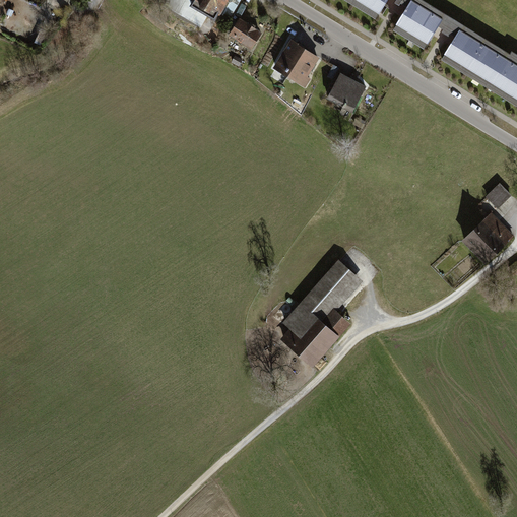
[(159,0),(158,2),(196,24),(203,12),(210,16),(213,11),(214,12),(221,0),(159,0)]
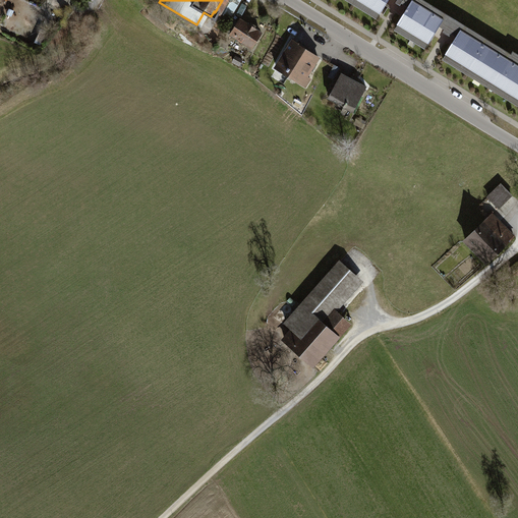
[(345,0),(377,19),(388,0),(394,0),(395,1),(394,3),(396,4),(398,0),(345,0)]
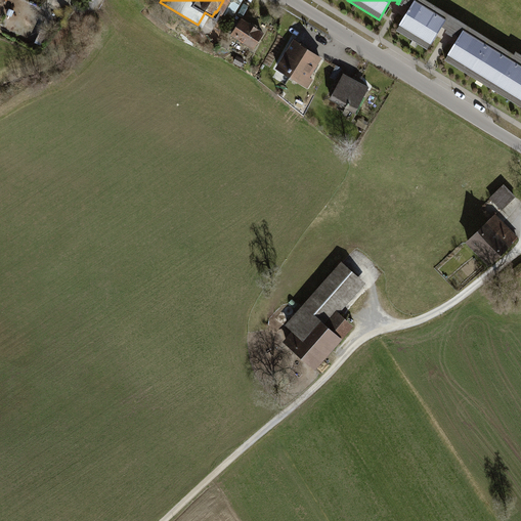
[(400,0),(398,4),(401,6),(403,4),(408,7),(394,30),(427,49),(441,27),(445,30),(444,32),(447,35),(457,19),(425,0),(400,0)]
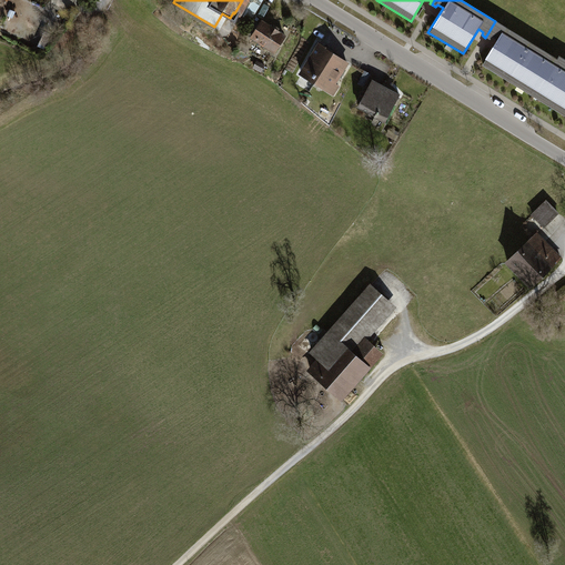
[(261,21),(250,39),(276,56),(288,38),(261,21)]
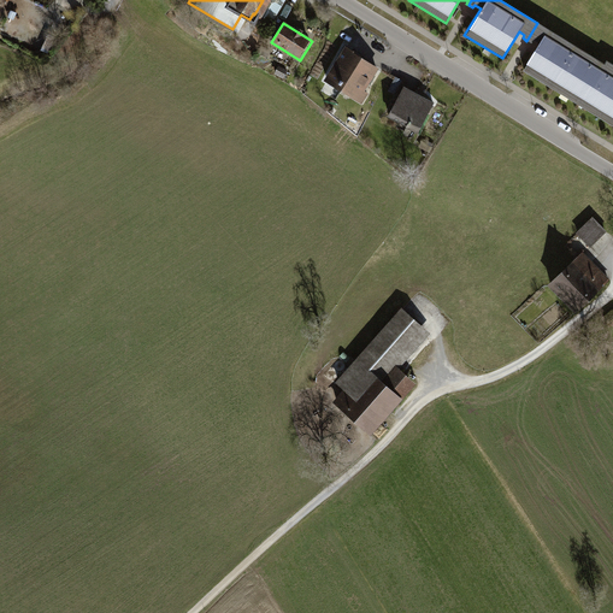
[(537,23),(526,41),(531,43),(534,40),(540,43),(523,71),(612,125),(612,64),(606,60),(603,64),(537,23)]
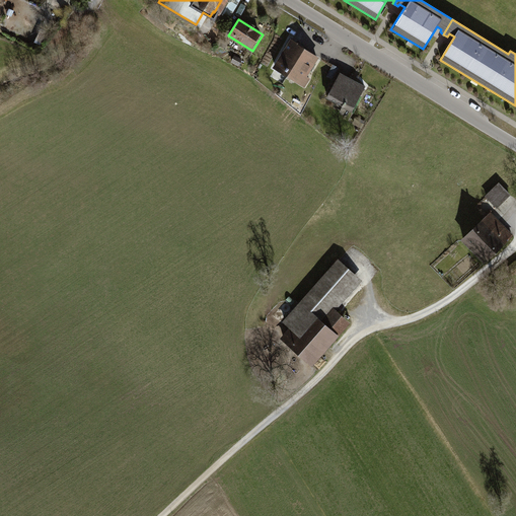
[(319,58),(289,39),(271,68),(305,89),(310,80),(306,78),(319,58)]
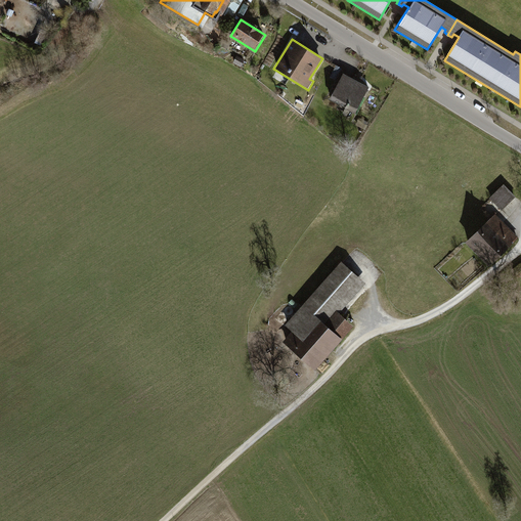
[(243,58),(234,54),(230,60),(239,66),(243,58)]
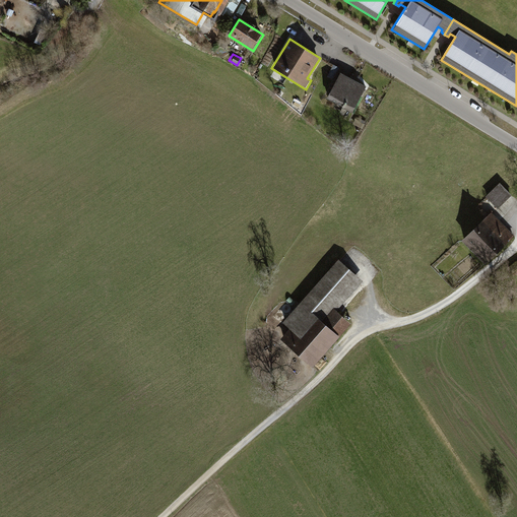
[(341,73),(327,97),(353,112),(368,88),(341,73)]
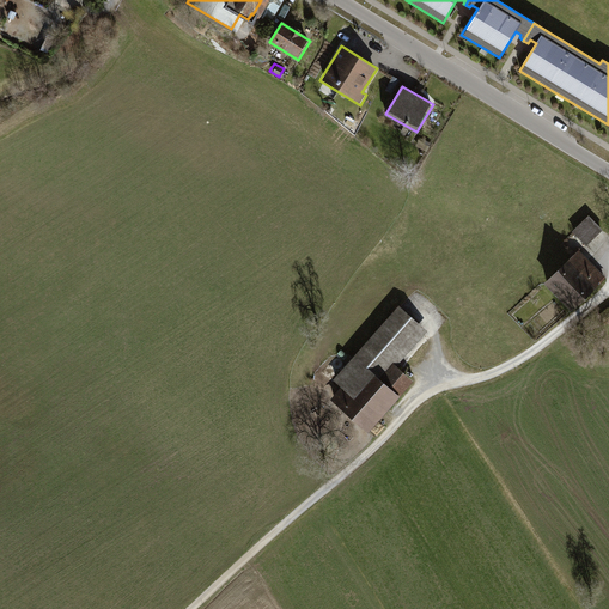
[(588,217),(571,231),(585,245),(601,231),(588,217)]
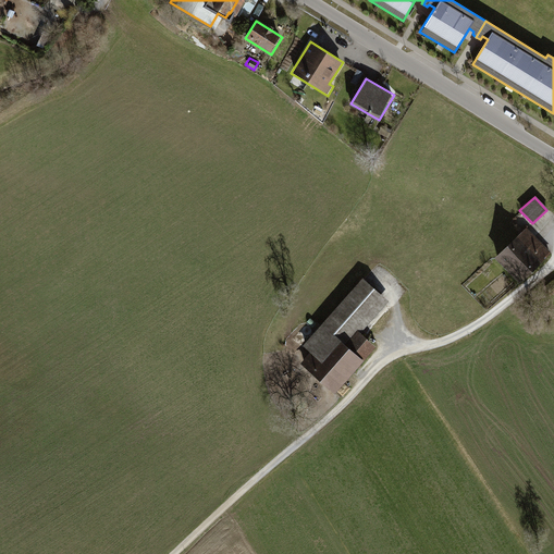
[(549,254),(526,229),(494,257),(517,282),(549,254)]
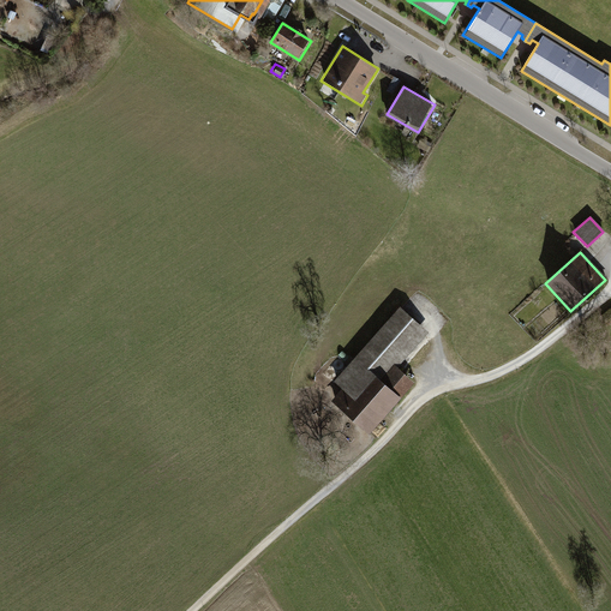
[(342,389),(331,400),(370,435),(414,383),(396,366),(427,331),(400,305),(334,382),(342,389)]
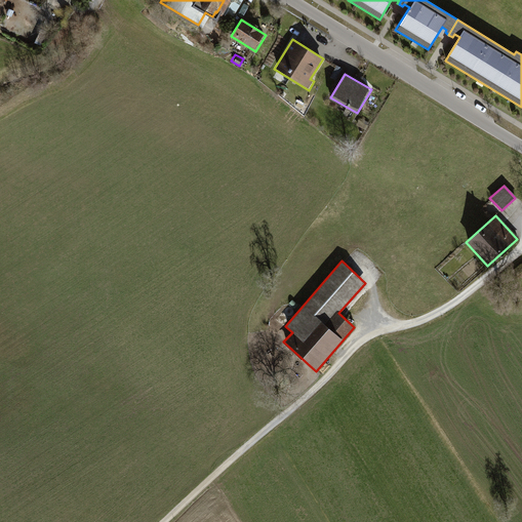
All buildings are outlined.
